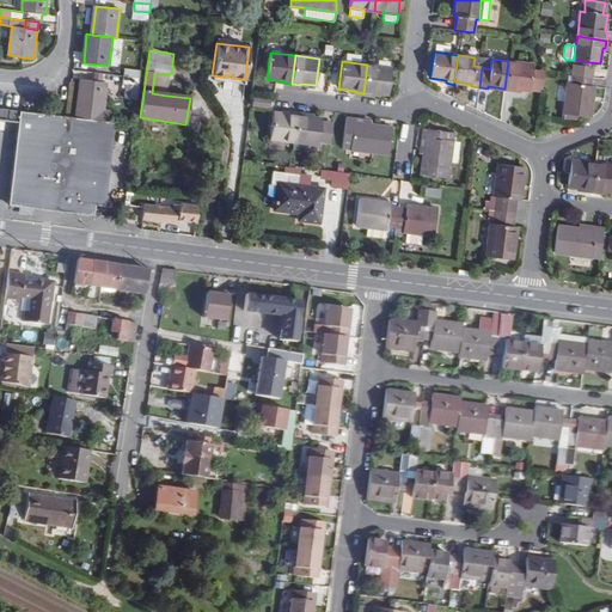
[(532,65),(508,61),(505,89),(505,91),(513,92),(513,89),(528,91),(530,90),(542,91),(544,72),(532,71),(532,65)]
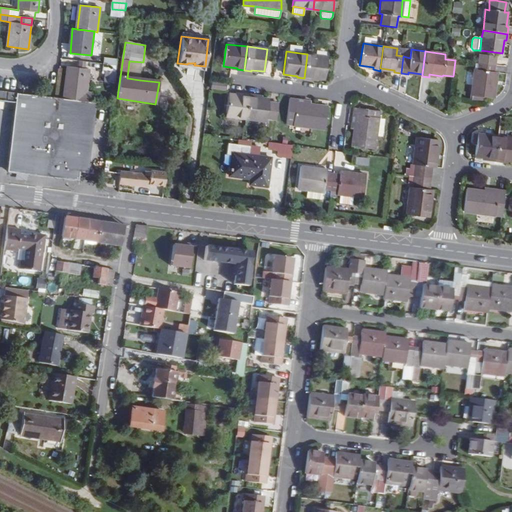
[(324,79),(327,57),(307,54),(304,78),(311,79),(311,78),(324,79)]
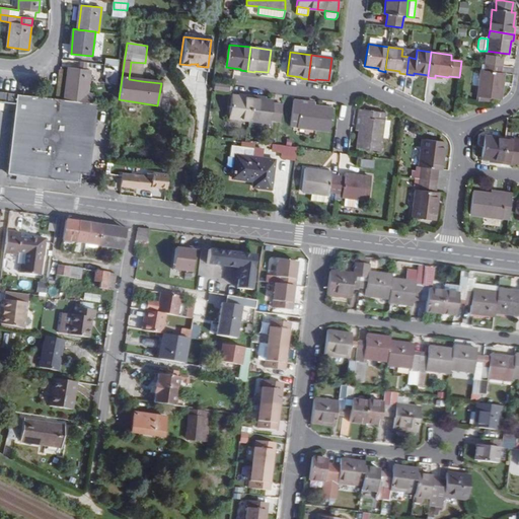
[(501,72),(503,58),(488,56),(486,70),(483,70),(478,95),(479,95),(478,101),(492,103),(493,98),(500,98),(504,73),(501,72)]
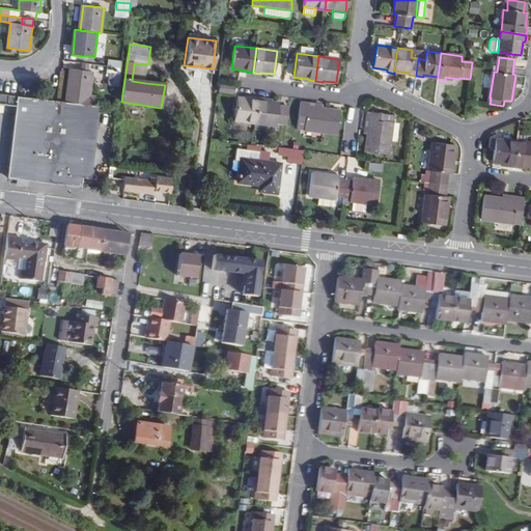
[(122,61),(109,59),(108,66),(121,67),(122,61)]
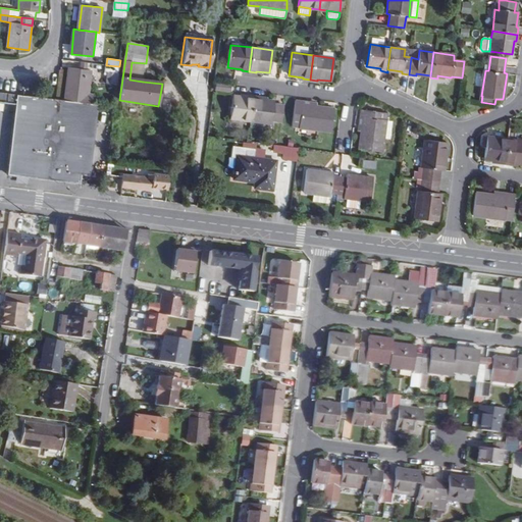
[(143,82),(146,63),(132,62),(129,80),(143,82)]
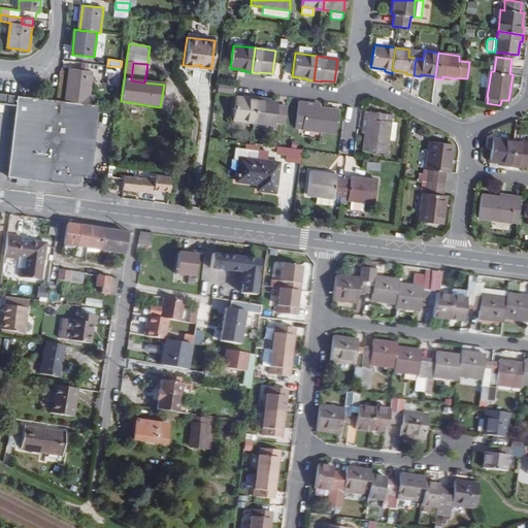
[(89,95),(92,70),(71,68),(68,101),(90,104),(94,104),(95,96),(89,95)]
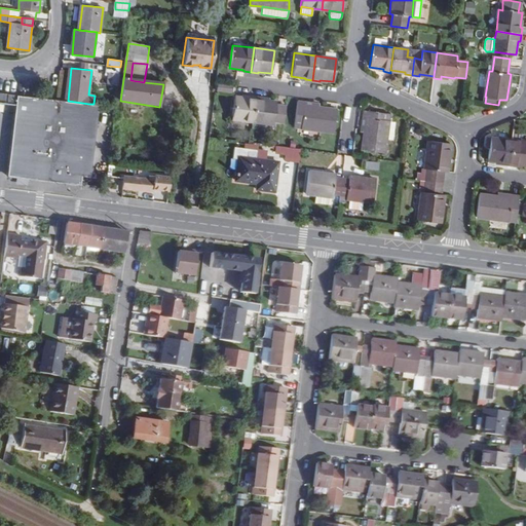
[(118,84),(120,73),(108,71),(107,83),(118,84)]
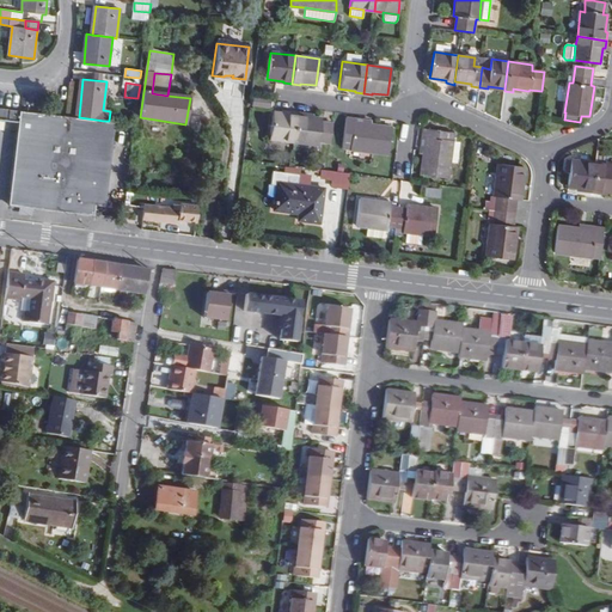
[(270,104),(271,96),(251,93),(250,102),(270,104)]
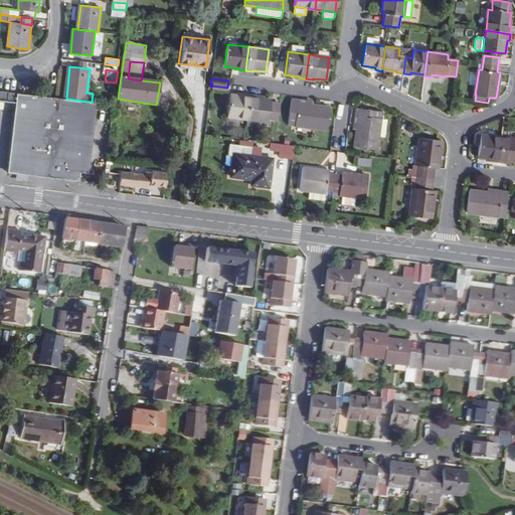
[(8,171),(78,180),(78,172),(88,102),(66,99),(56,98),(0,91),(0,100),(15,102),(16,102),(8,171)]
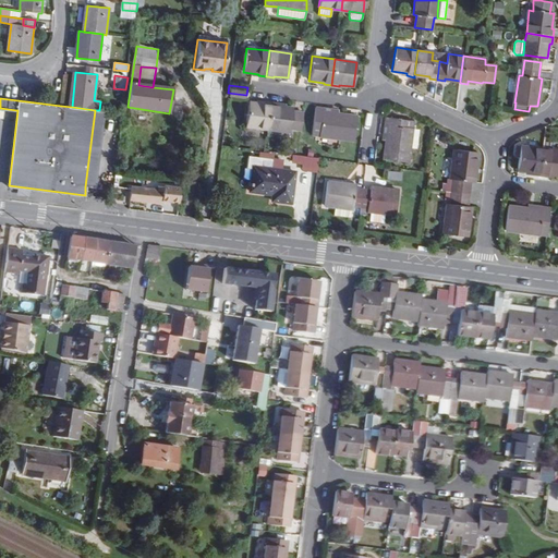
[(264,101),(264,105),(250,102),(246,126),(268,129),(271,102),(264,101)]
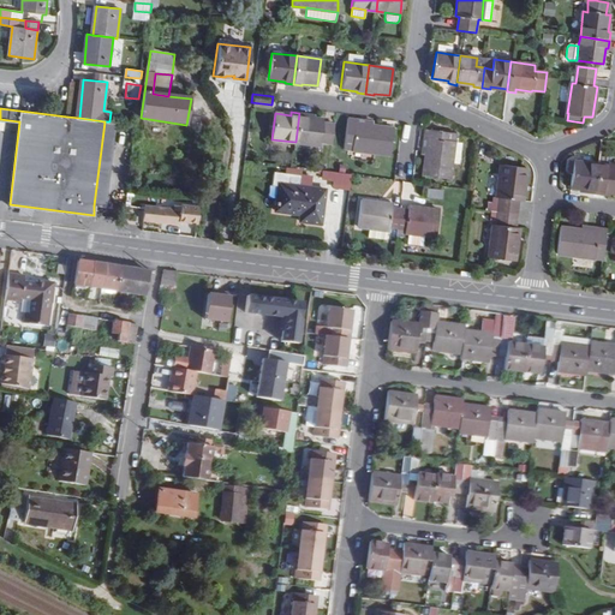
[(308,114),(299,113),(296,142),(320,145),(321,143),(323,123),(323,120),(306,118),(308,114)]
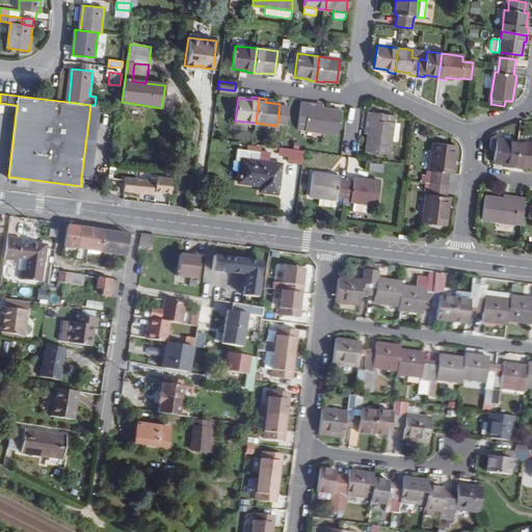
[(308,107),(309,103),(301,102),(297,129),(337,134),(340,111),(308,107)]
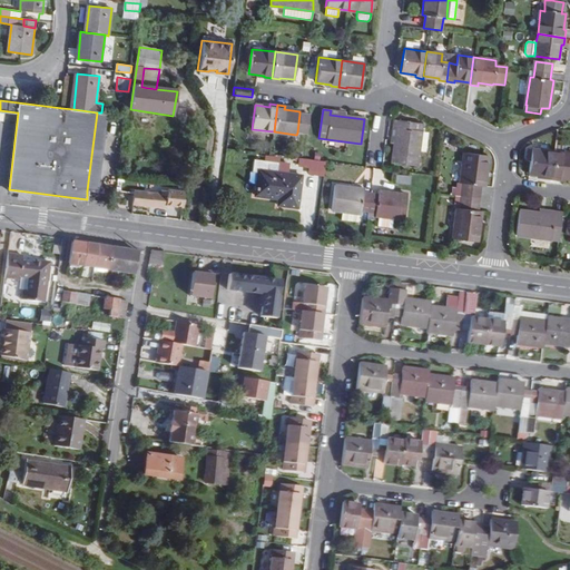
[(101,112),(97,112),(87,190),(96,190),(105,114),(101,112)]
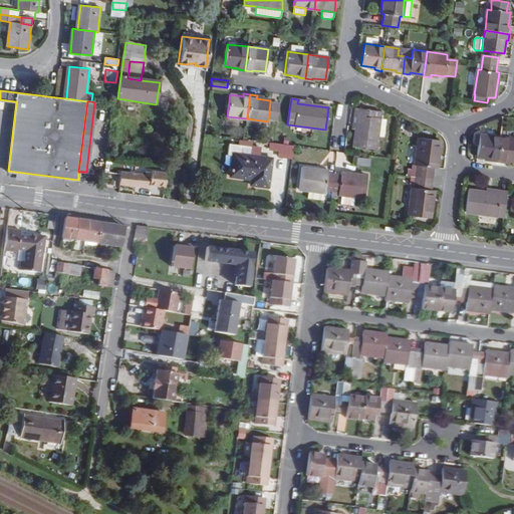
[(280,103),(270,102),(268,119),(277,120),(280,103)]
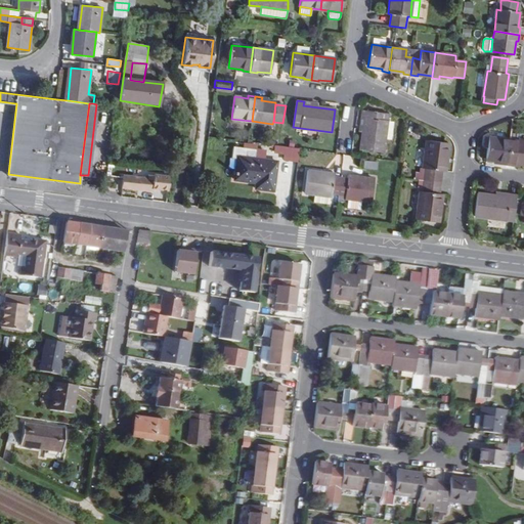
[(387,121),(388,114),(362,110),(361,120),(364,120),(361,149),(383,153),(385,139),(387,121)]
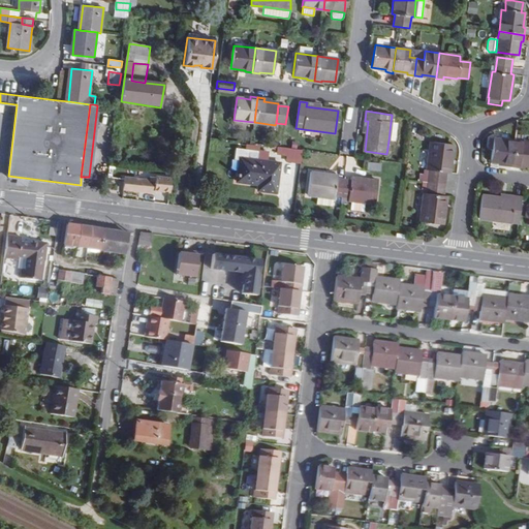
[(397,123),(391,122),(389,141),(395,141),(397,123)]
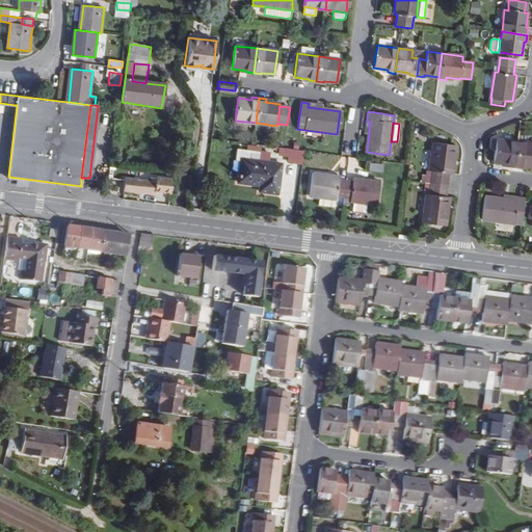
[(514,167),(517,142),(497,139),(494,162),(507,163),(507,166),(514,167)]
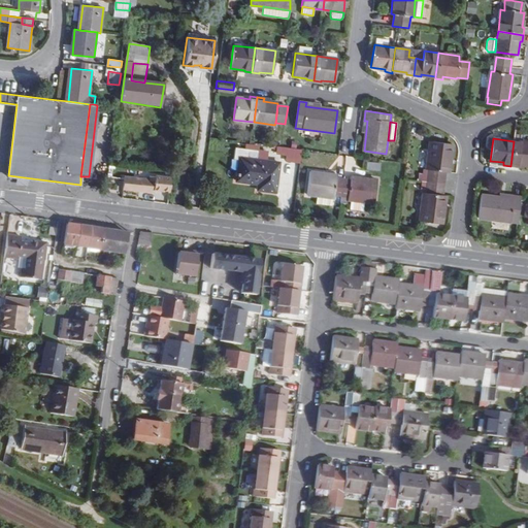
[(428,169),(427,182),(443,184),(446,171),(449,172),(450,165),(452,143),(429,141),(426,169),(428,169)]
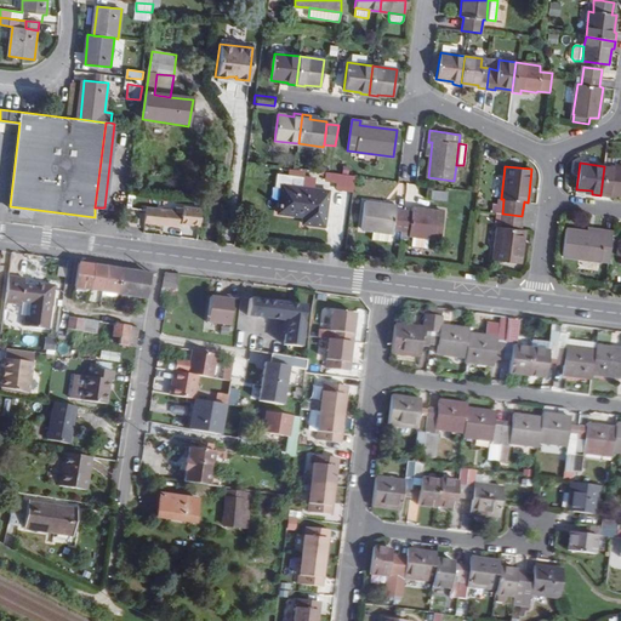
[(620,194),(620,167),(604,166),(600,195),(609,195),(610,193),(620,194)]
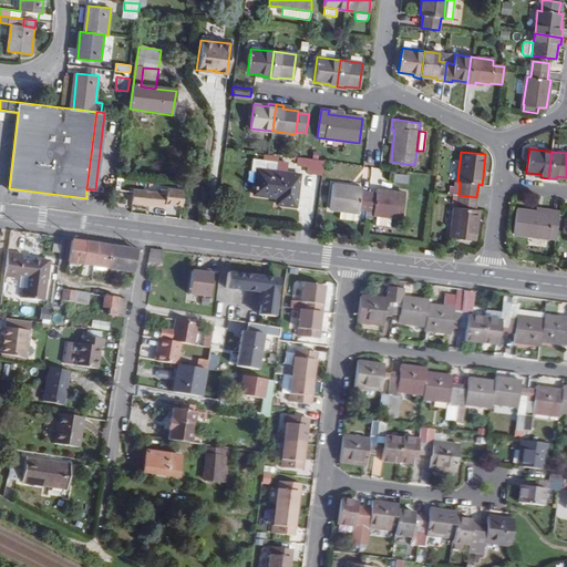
[(305,167),(305,173),(321,174),(322,160),(296,157),(295,166),(305,167)]
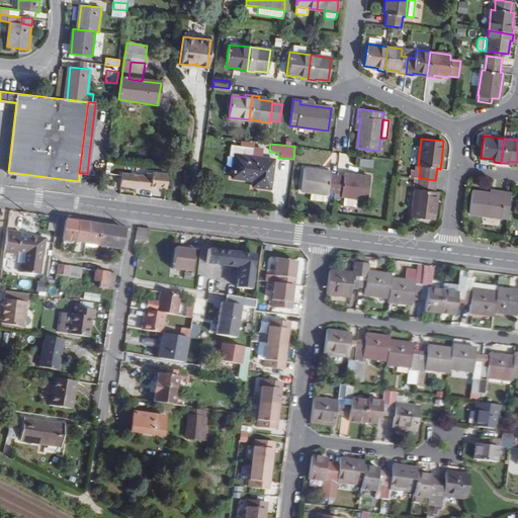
[(233,171),(232,177),(253,180),(258,180),(258,186),(269,188),(273,160),(252,157),(253,148),(231,145),(230,156),(235,157),(234,166),(232,166),(232,171),(233,171)]
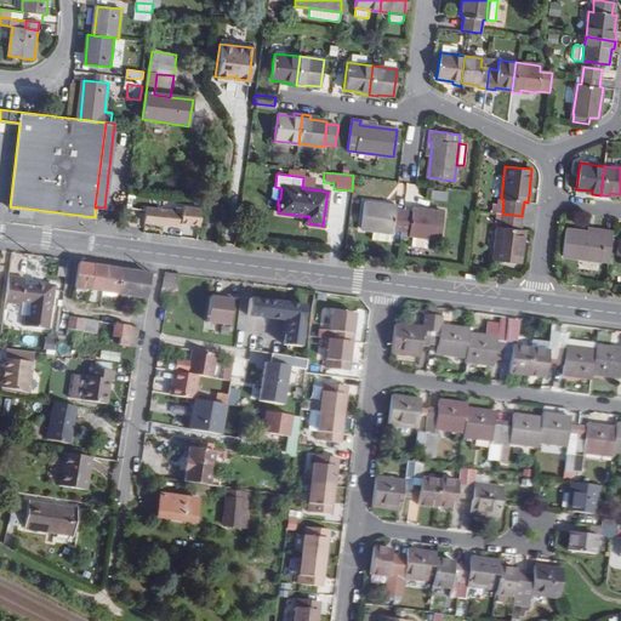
[(446,201),(446,192),(431,191),(431,199),(446,201)]
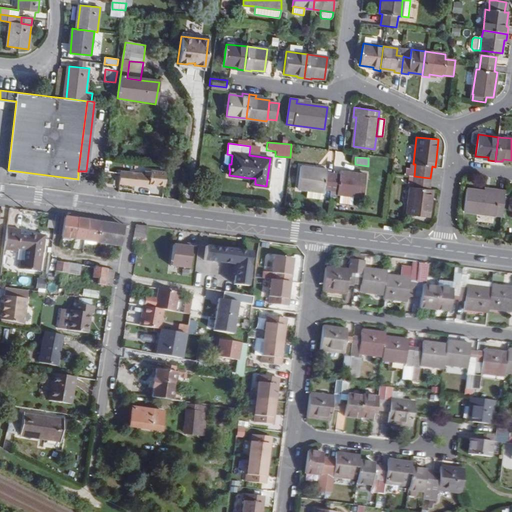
[(326,173),(327,169),(302,166),(299,188),(307,189),(322,191),(324,192),(325,189),(331,190),(333,174),(326,173)]
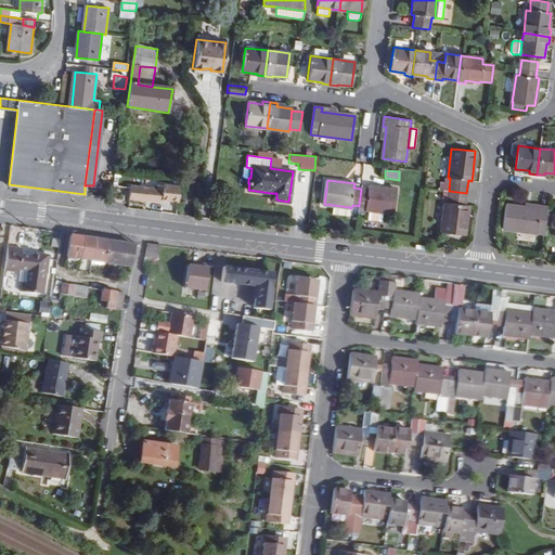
[(129,186),(129,188),(128,197),(160,202),(160,198),(177,201),(178,186),(162,185),(155,184),(154,189),(129,186)]
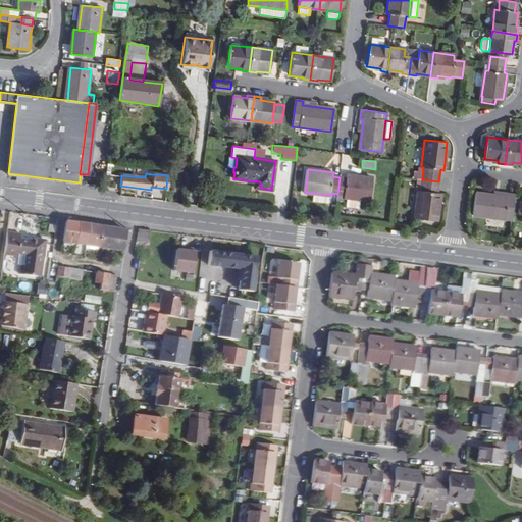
[(348,174),(347,178),(340,177),(337,194),(345,194),(345,198),(348,198),(360,200),(371,201),(373,178),(348,174)]
